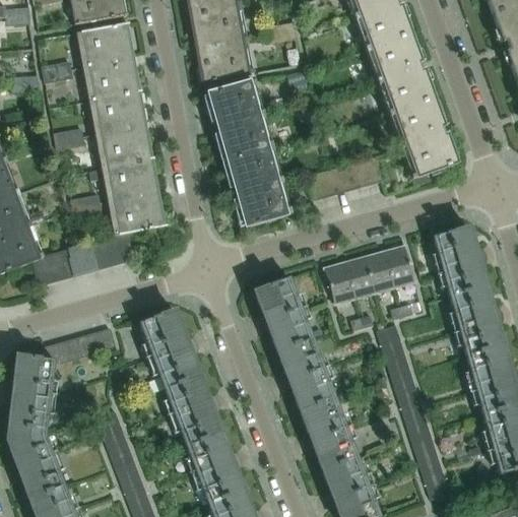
[(70,0),(74,25),(127,15),(127,13),(126,14),(123,0),(70,0)]
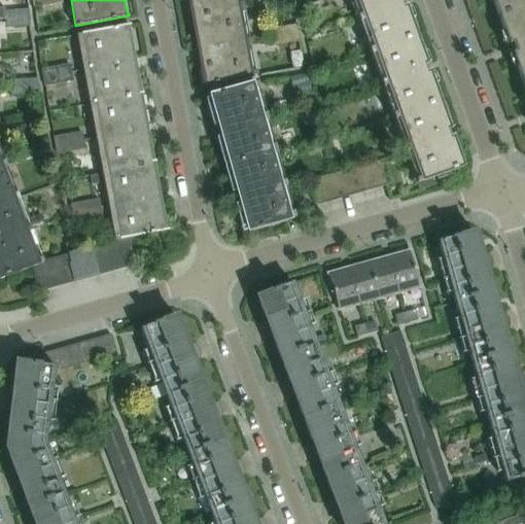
[(190,0),(194,15),(247,5),(246,0),(190,0)]
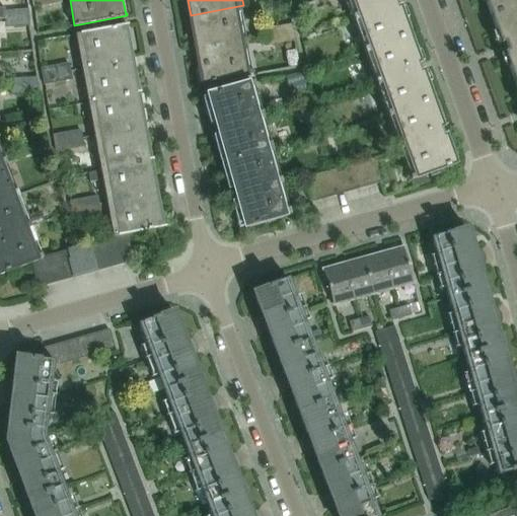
[(310,0),(298,4),(302,14),(319,9),(317,0),(310,0)]
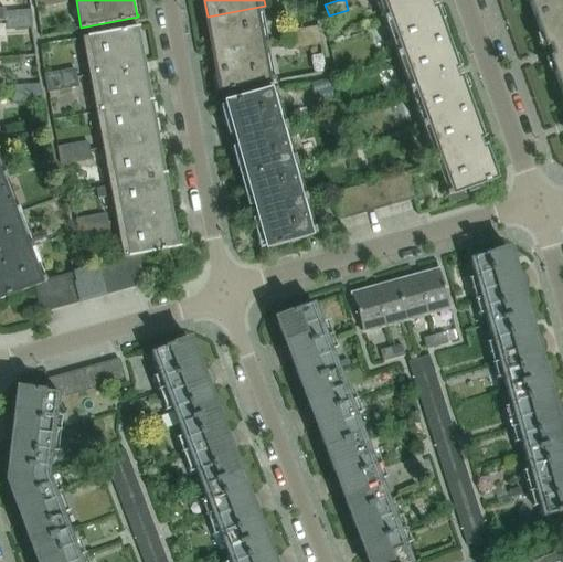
[(380,0),(399,54),(448,36),(435,0),(380,0)]
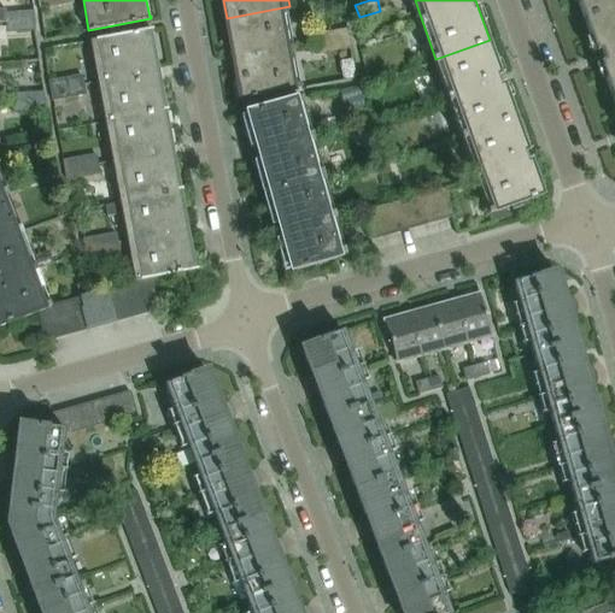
[(580,0),(587,17),(614,6),(614,0),(580,0)]
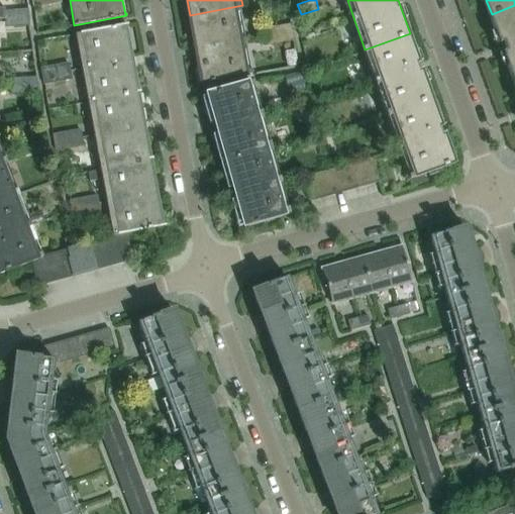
[(263,12),(261,4),(253,5),(254,14),(263,12)]
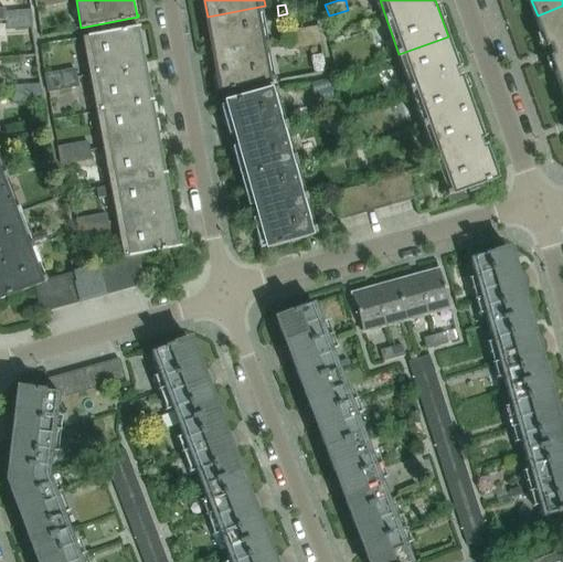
[(0,19),(6,19),(6,28),(32,27),(31,8),(6,10),(4,6),(0,6),(0,19)]
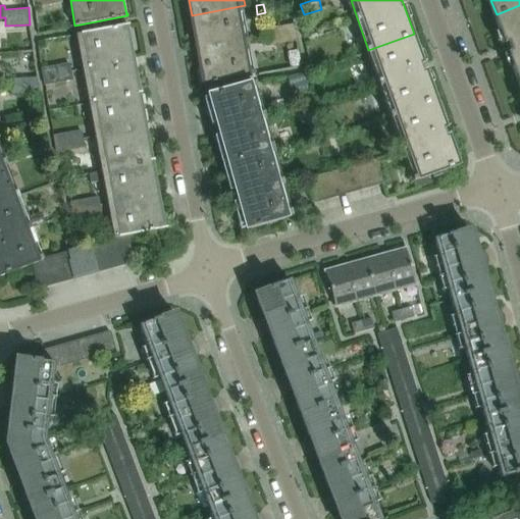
[(245,5),(192,15),(195,32),(201,31),(207,65),(202,66),(205,83),(258,72),(245,5)]
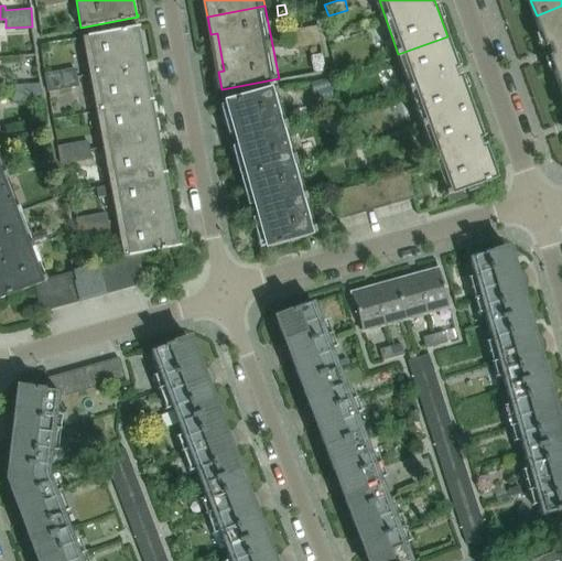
[(561,85),(561,6),(537,15),(561,85)]
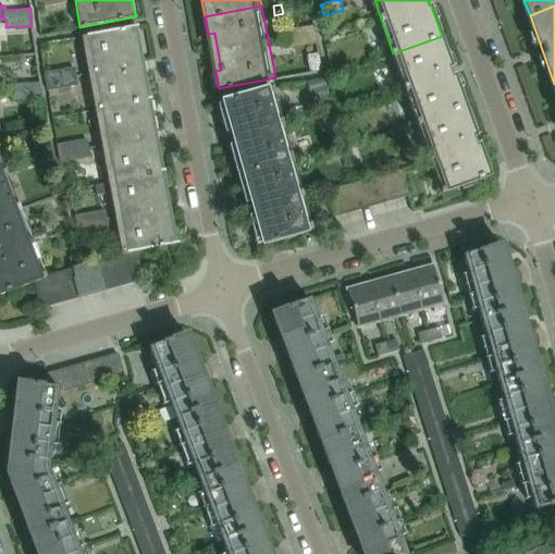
[(319,41),(316,24),(286,29),(288,47),(319,41)]
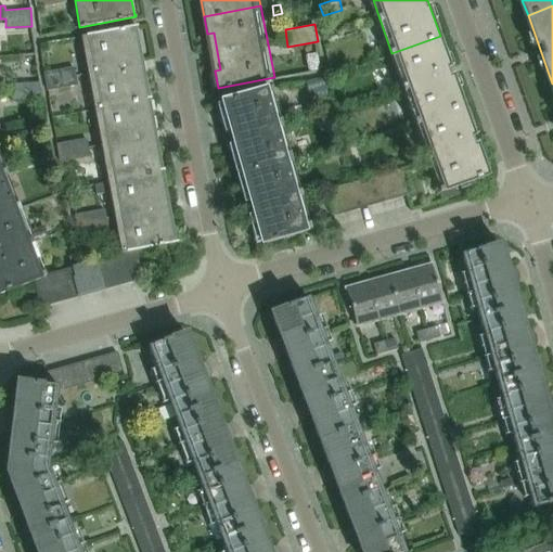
[(81,36),(94,107),(151,98),(151,94),(149,94),(146,80),(142,81),(140,71),(143,68),(141,59),(138,58),(136,46),(140,45),(137,29),(139,29),(138,26),(81,36)]
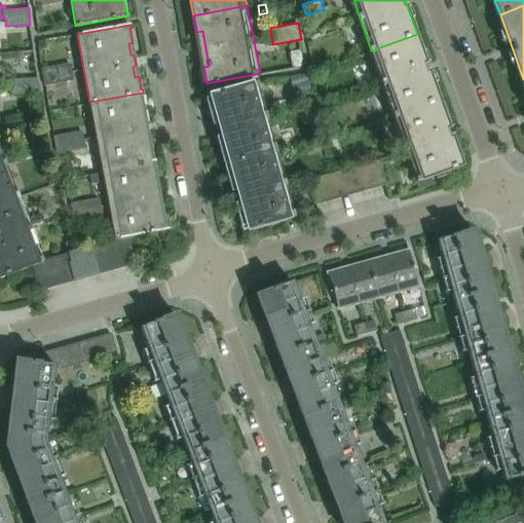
[(371,50),(395,115),(441,99),(417,34),(371,50)]
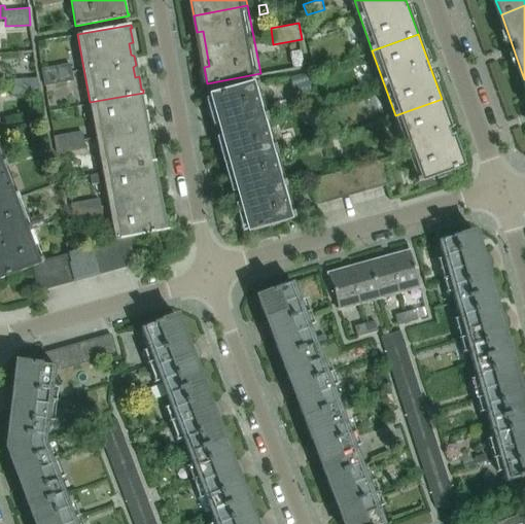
[(73,80),(70,62),(41,67),(44,85),(73,80)]
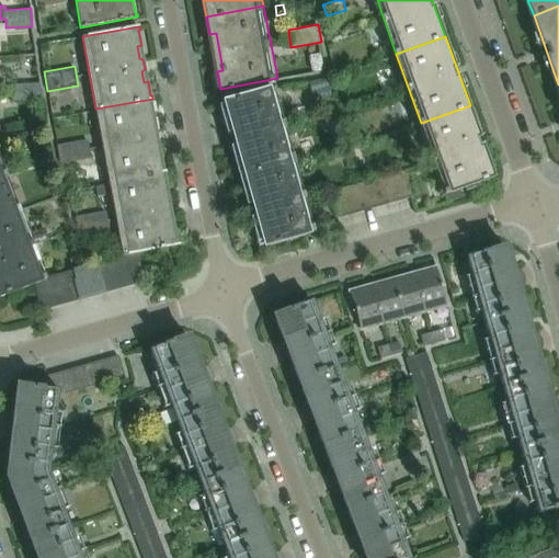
[(41,100),(40,82),(11,83),(12,101),(41,100)]
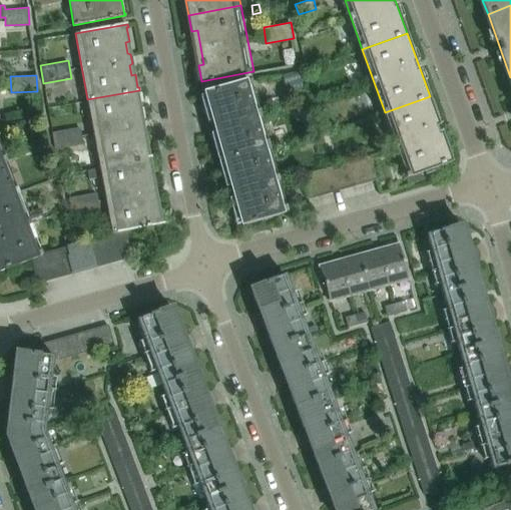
[(205,93),(223,157),(270,145),(250,79),(215,89),(215,90),(205,93)]
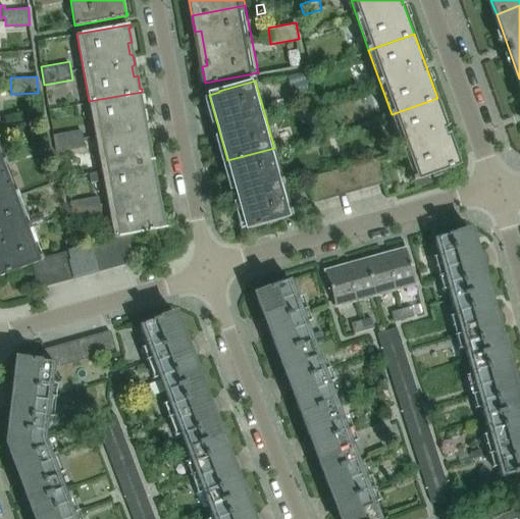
[(142,92),(89,101),(101,168),(154,159),(154,156),(153,157),(150,143),(146,144),(145,134),(146,132),(145,122),(142,121),(140,111),(144,110),(141,94),(143,94),(142,92)]
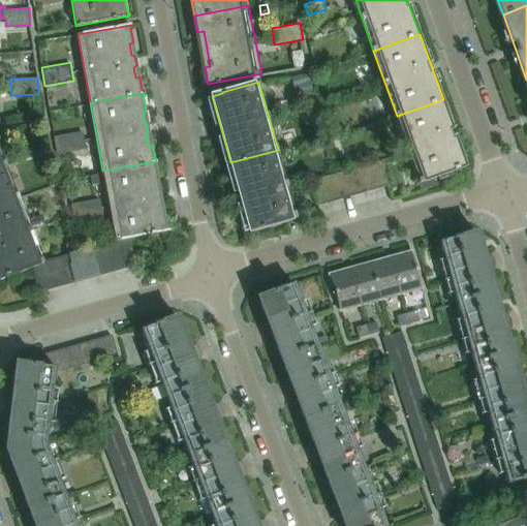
[(466,164),(443,99),(397,116),(421,181),(428,178),(428,179),(466,164)]
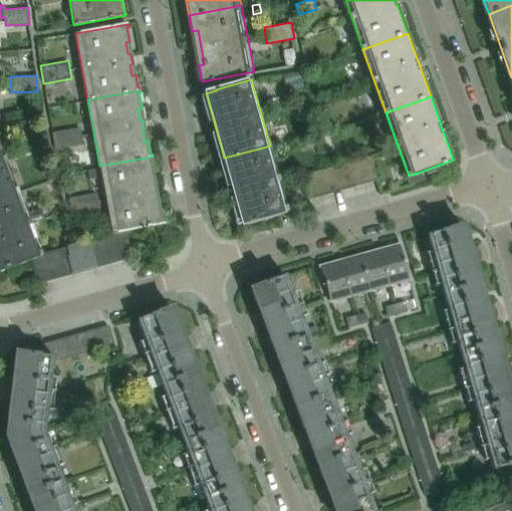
[(83,145),(80,128),(52,133),(55,150),(83,145)]
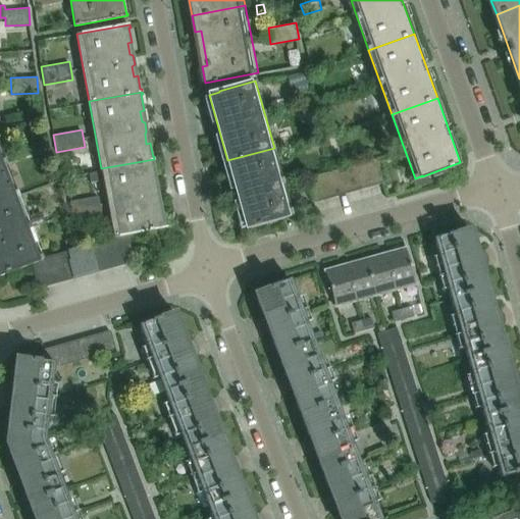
[(0,143),(0,200),(18,194),(0,143)]
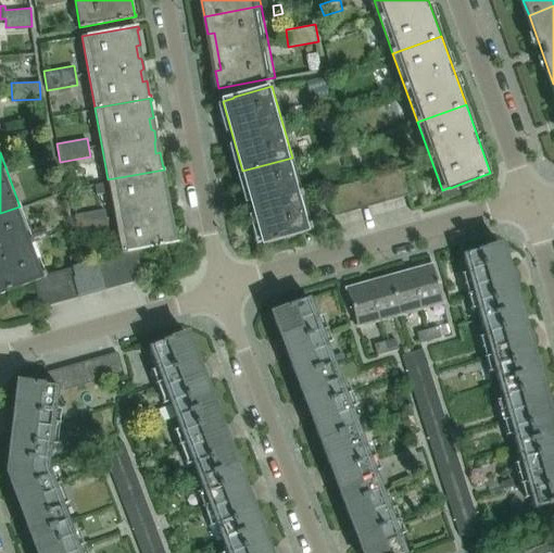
[(312,228),(292,158),(242,171),(262,242),(312,228)]
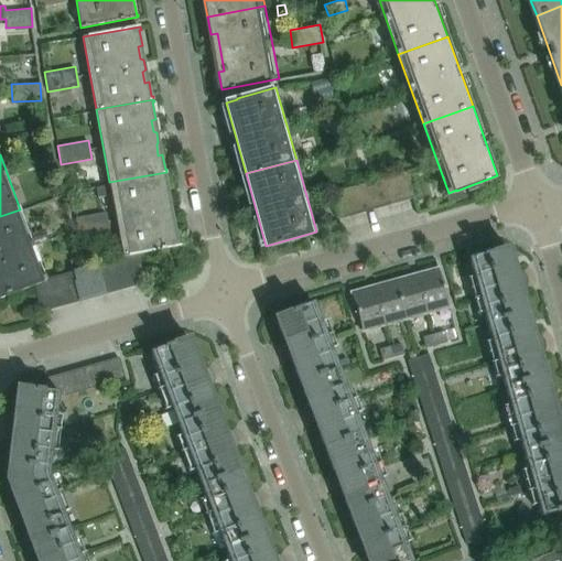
[(403,200),(415,196),(408,170),(396,173),(403,200)]
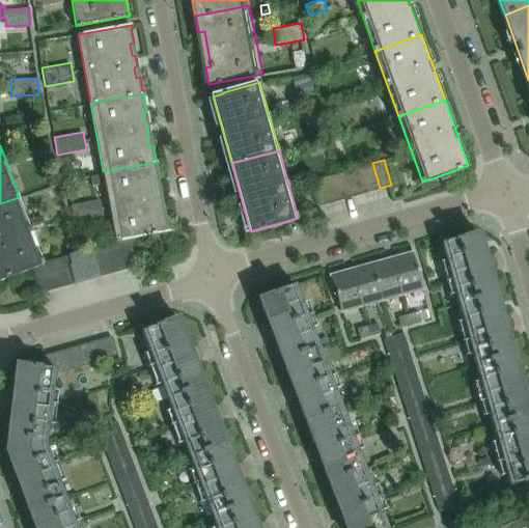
[(116,240),(130,238),(170,230),(169,228),(168,228),(165,214),(162,215),(159,202),(161,201),(160,192),(157,191),(156,181),(159,179),(157,166),(158,165),(157,162),(103,171),(116,240)]
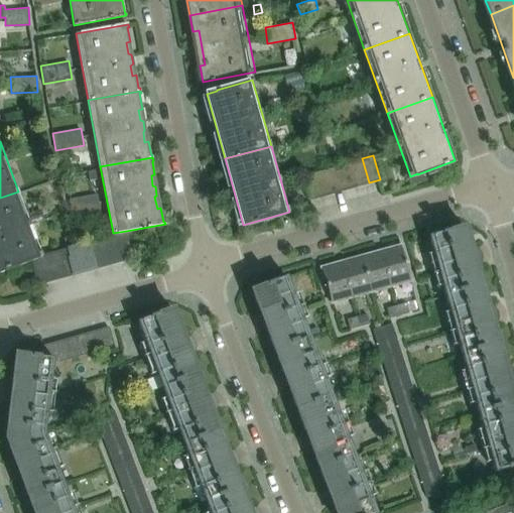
[(358,185),(369,182),(362,158),(350,161),(358,185)]
